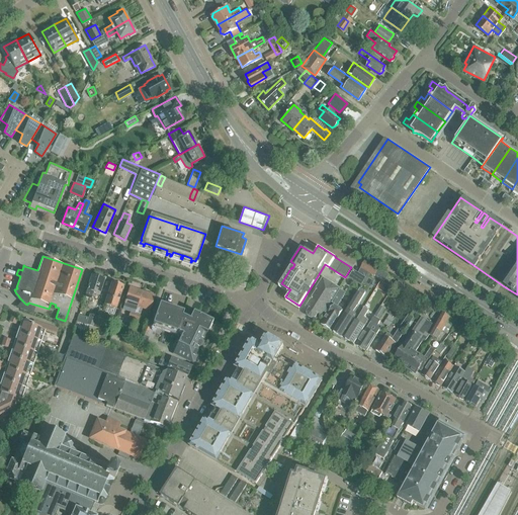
[(361,265),(375,274),(379,267),(365,259),(361,265)]
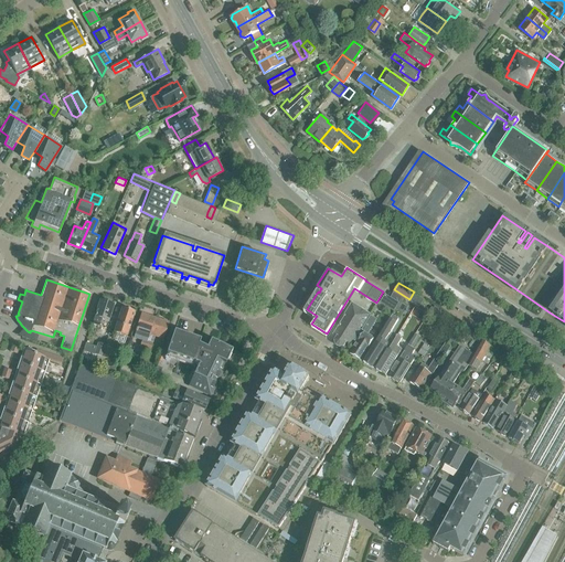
[(392,297),(387,304),(395,308),(400,301),(392,297)]
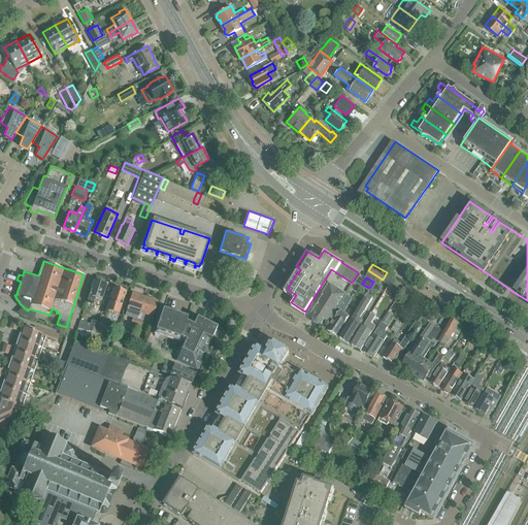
[(93,279),(86,300),(92,302),(94,296),(101,299),(106,284),(93,279)]
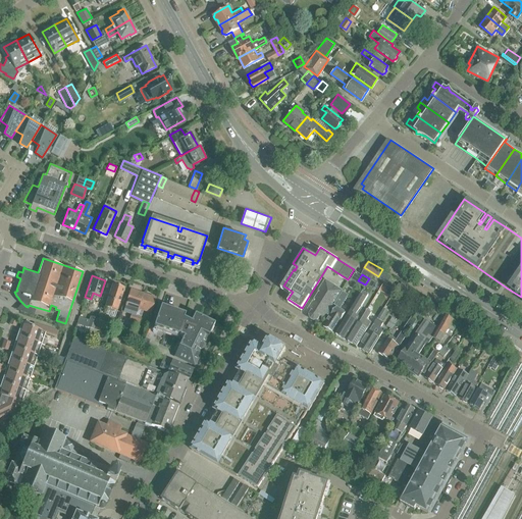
[(337,294),(342,289),(324,278),(317,290),(318,291),(308,307),(311,309),(309,313),(317,317),(319,313),(323,315),(333,299),(334,299),(337,294)]
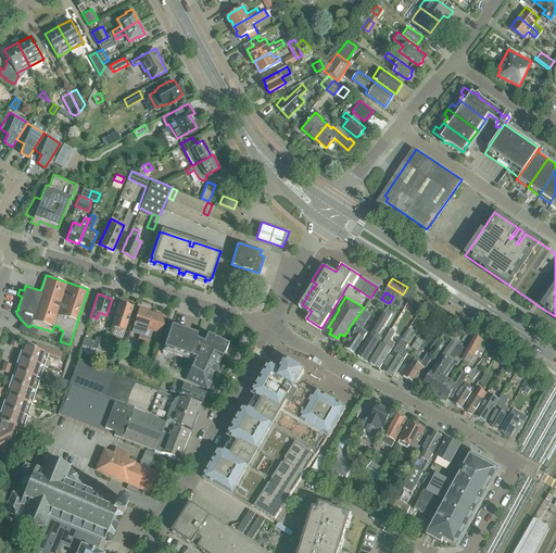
[(434,305),(425,300),(421,305),(431,312),(434,305)]
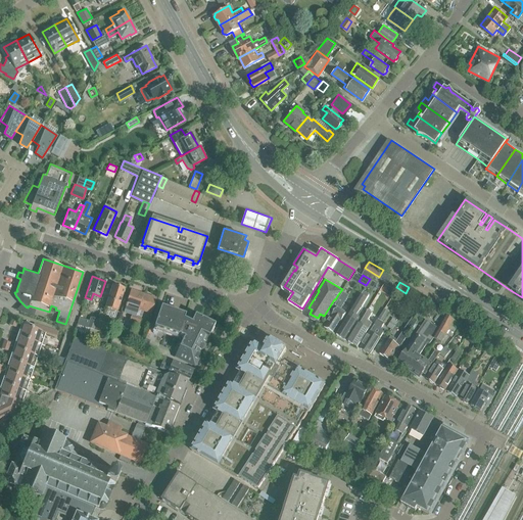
[(112,283),(105,305),(110,308),(116,310),(120,301),(125,287),(112,283)]
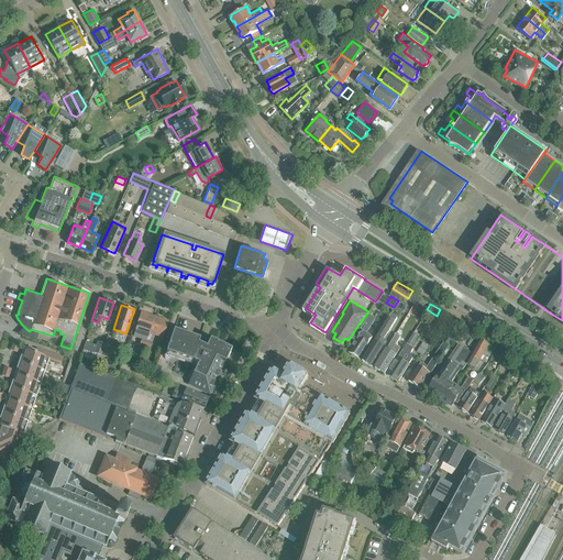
[(415,315),(421,319),(426,313),(419,309),(415,315)]
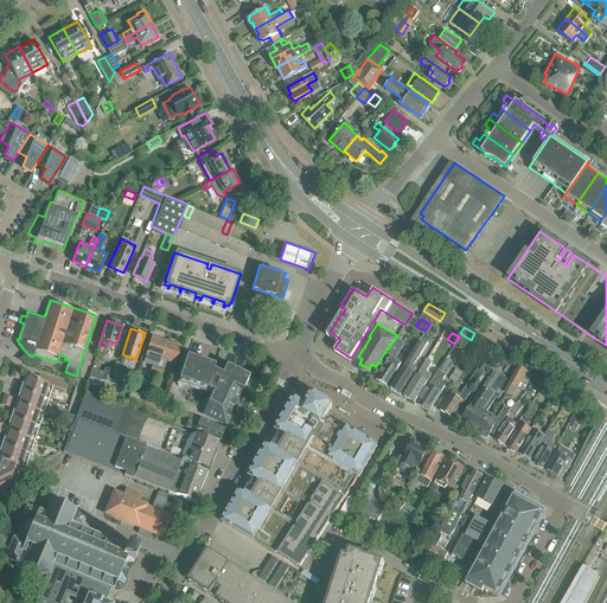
[(152,335),(144,360),(152,363),(154,364),(158,365),(161,357),(166,340),(152,335)]
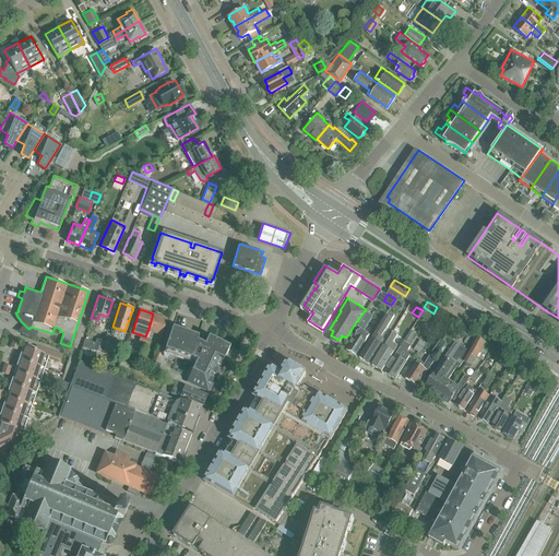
[(153,314),(149,329),(161,333),(166,318),(153,314)]
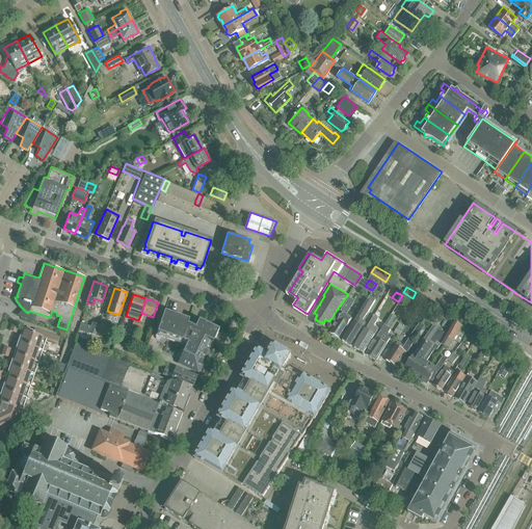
[(341,305),(334,317),(336,318),(328,329),(339,336),(348,321),(351,315),(346,312),(344,311),(349,302),(344,299),(341,305)]
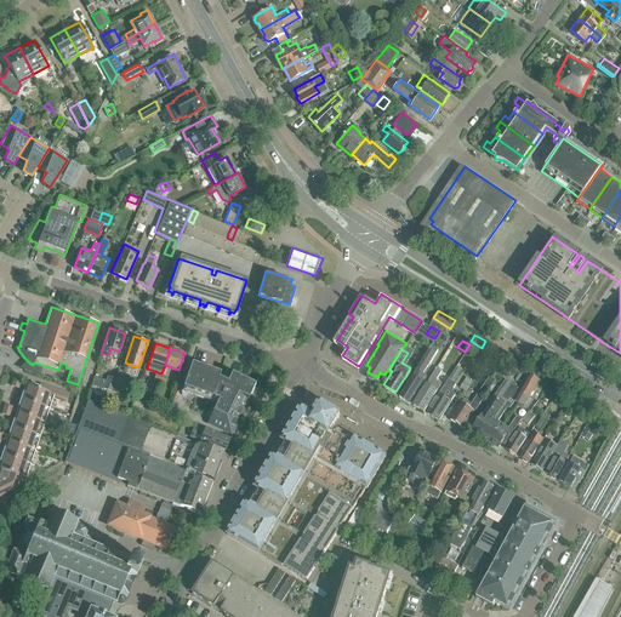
[(429,349),(416,367),(400,395),(410,401),(426,375),(421,371),(423,367),(426,369),(434,352),(429,349)]
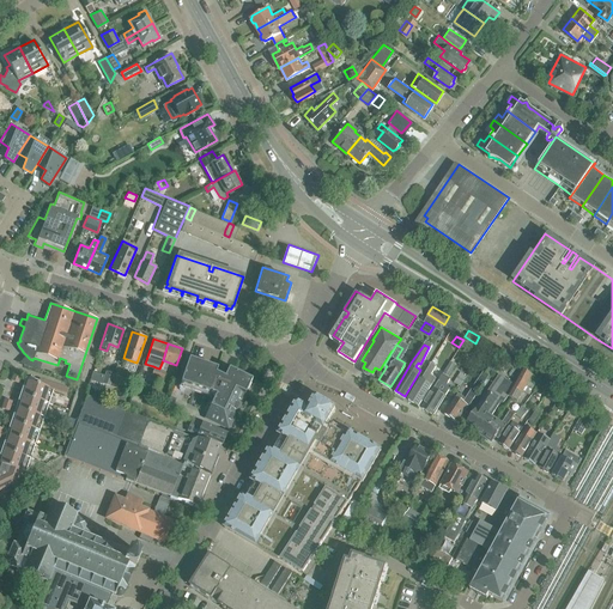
[(188,357),(181,382),(216,394),(205,415),(228,427),(248,385),(248,384),(252,378),(228,366),(225,372),(217,369),(217,366),(188,357)]
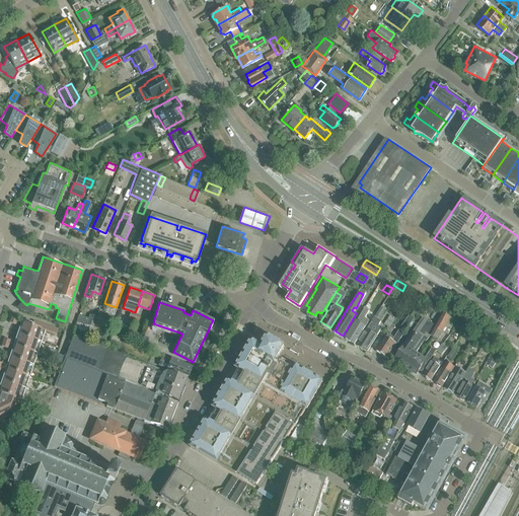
[(415,316),(422,307),(415,302),(409,312),(415,316)]
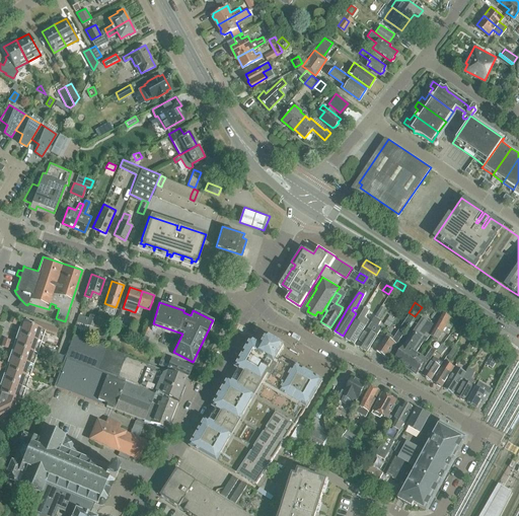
[(357,343),(367,350),(382,326),(378,323),(382,319),(379,317),(386,307),(381,304),(357,343)]
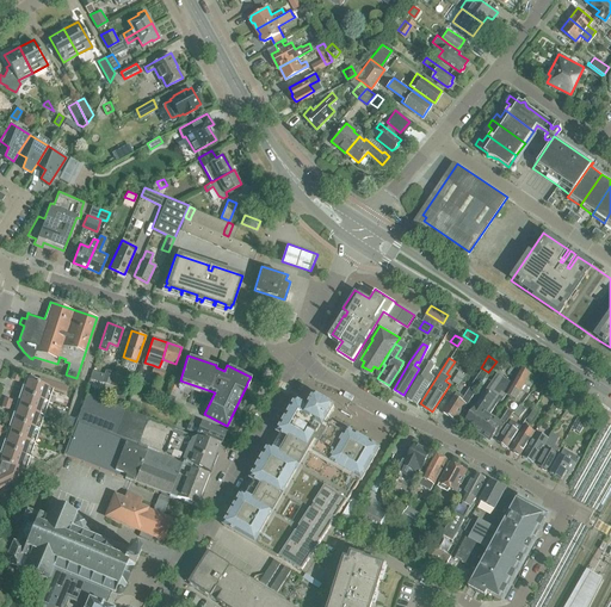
[(430,360),(407,396),(418,402),(430,383),(433,375),(427,371),(433,363),(430,360)]
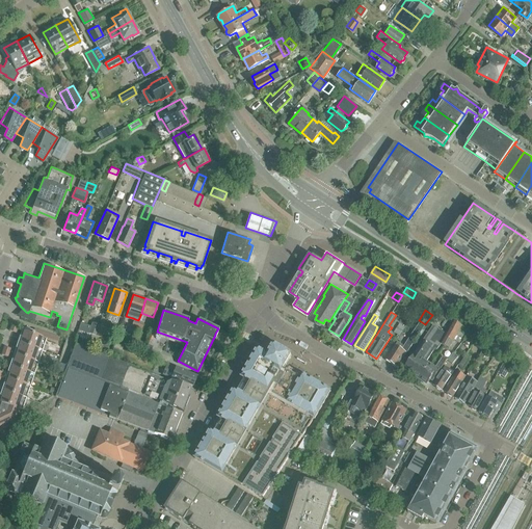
[(405,367),(420,377),(429,363),(426,361),(433,349),(430,347),(431,345),(437,348),(442,342),(449,347),(454,338),(458,332),(463,335),(468,328),(454,319),(446,333),(433,324),(405,367)]
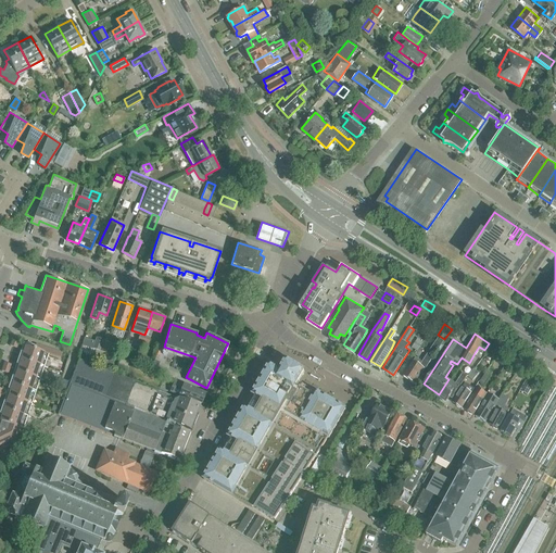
[(96,335),(92,347),(100,349),(104,337),(96,335)]
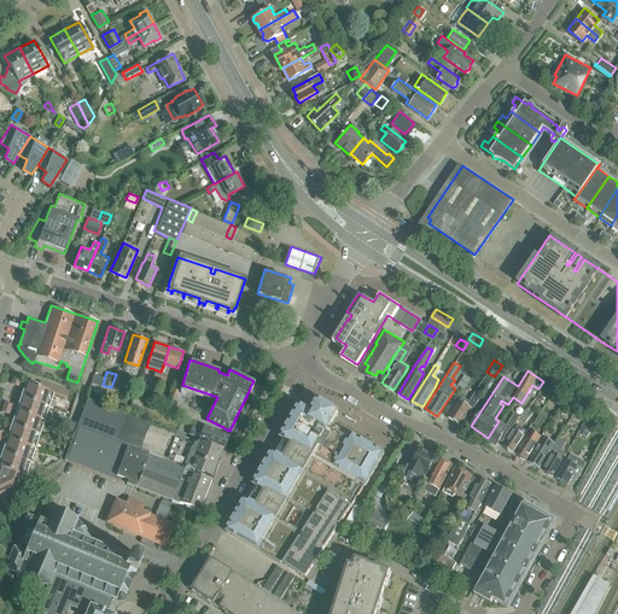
[(115,376),(111,387),(120,390),(123,379),(115,376)]
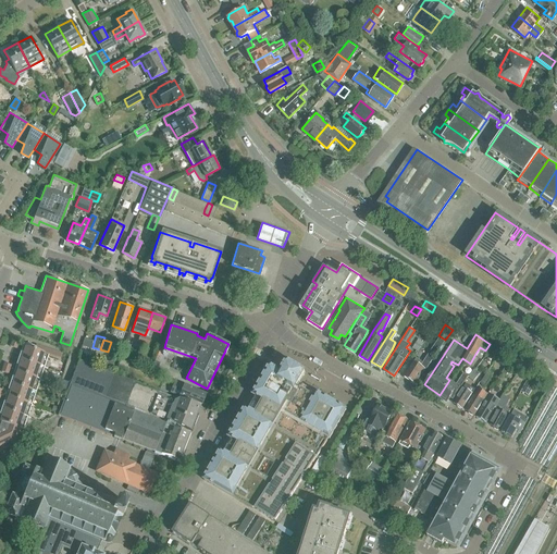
[(404,374),(416,382),(422,372),(423,372),(442,344),(436,341),(422,361),(416,357),(404,374)]
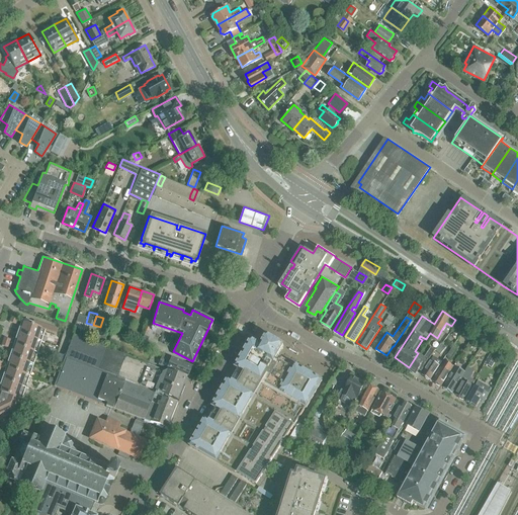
[(0,412),(14,406),(17,396),(21,398),(46,329),(56,332),(58,327),(33,319),(32,324),(24,321),(0,390),(0,412)]
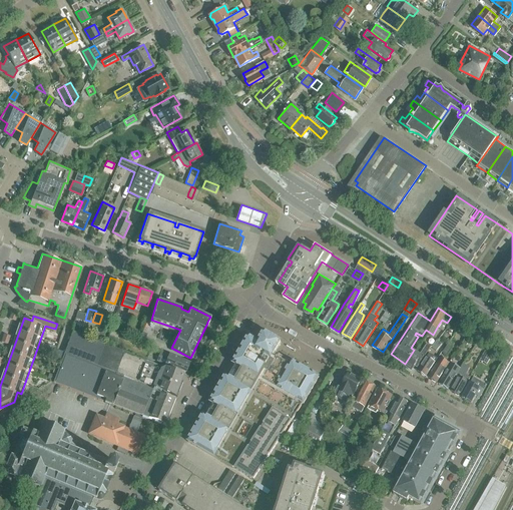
[(443,329),(447,323),(442,320),(438,326),(443,329)]
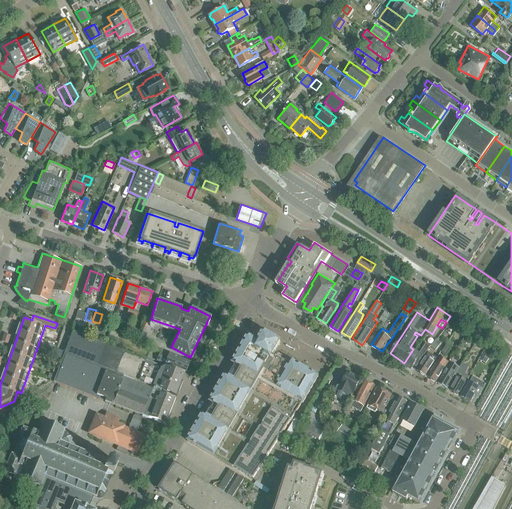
[(72,329),(64,351),(98,364),(123,374),(145,382),(145,383),(149,384),(158,388),(175,394),(183,373),(161,364),(160,365),(105,343),(72,329)]
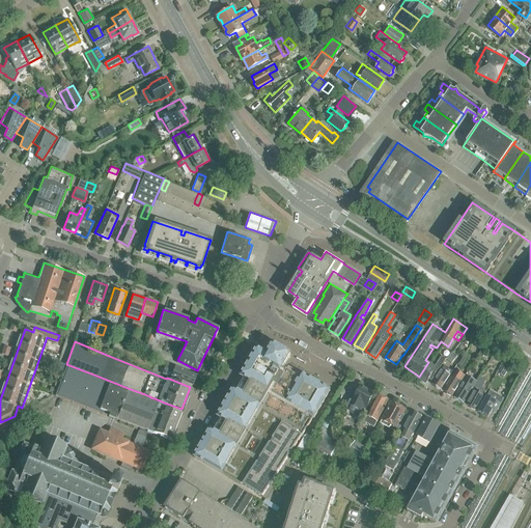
[(114,341),(110,353),(118,356),(122,344),(114,341)]
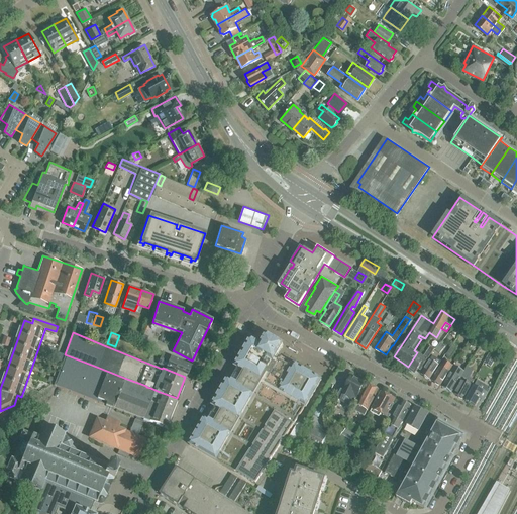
[(205,416),(189,443),(234,469),(235,469),(255,482),(305,404),(305,405),(321,378),(294,363),(292,367),(280,360),(282,355),(277,352),(283,342),(267,333),(261,342),(250,337),(234,365),(238,367),(234,374),(231,379),(227,377),(212,404),(216,406),(209,418),(205,416)]
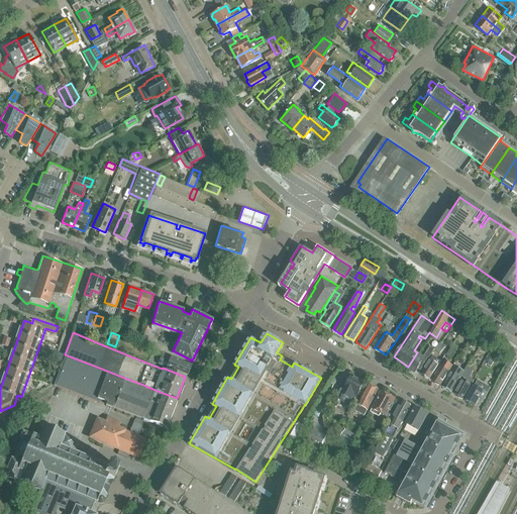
[(144,334),(140,343),(152,348),(156,343),(146,339),(148,335),(144,334)]
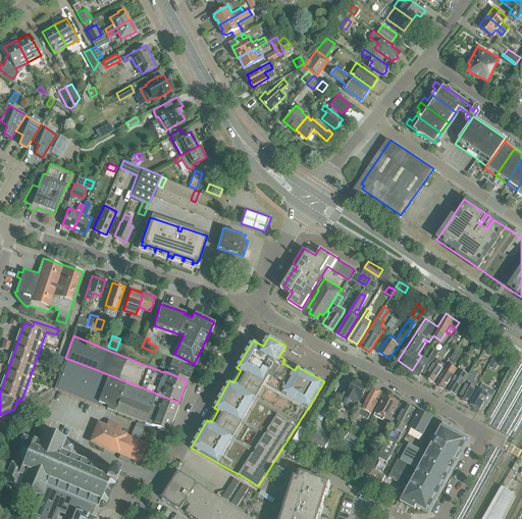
[(10,341),(5,339),(2,347),(7,349),(10,341)]
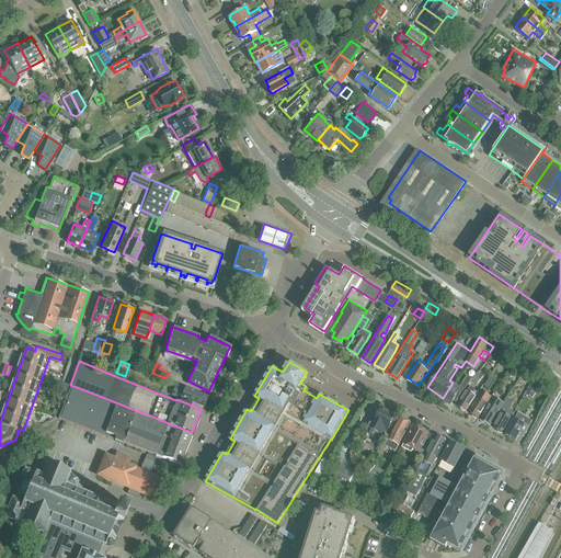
[(478,369),(471,377),(477,382),(482,374),(478,369)]
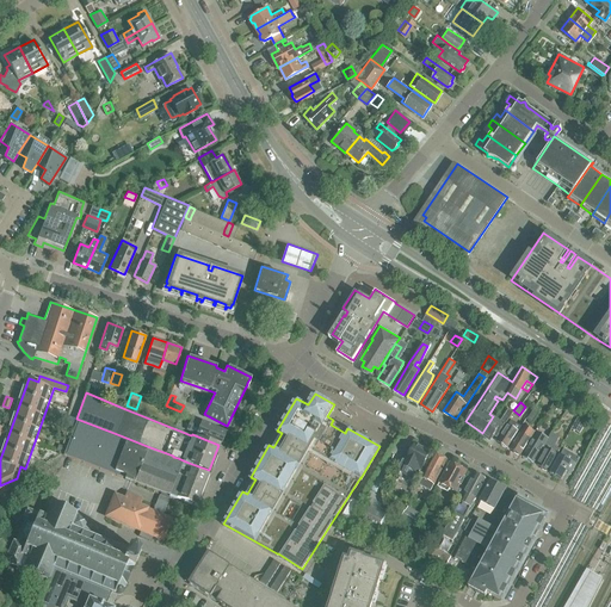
[(493,416),(482,433),(492,438),(495,432),(499,433),(513,412),(508,408),(500,421),(493,416)]
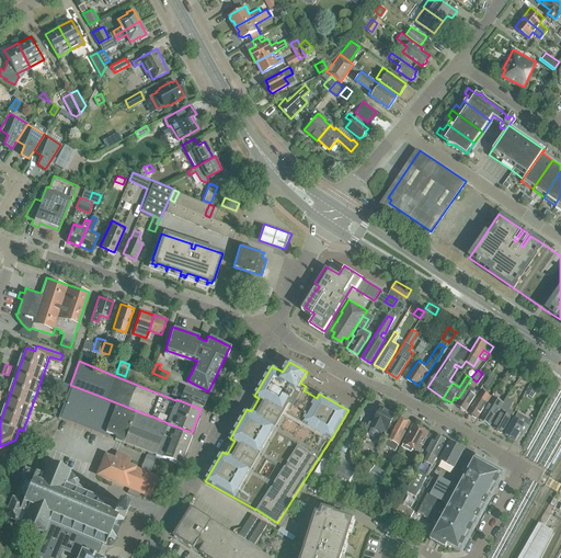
[(489,375),(482,384),(487,387),(493,377),(489,375)]
